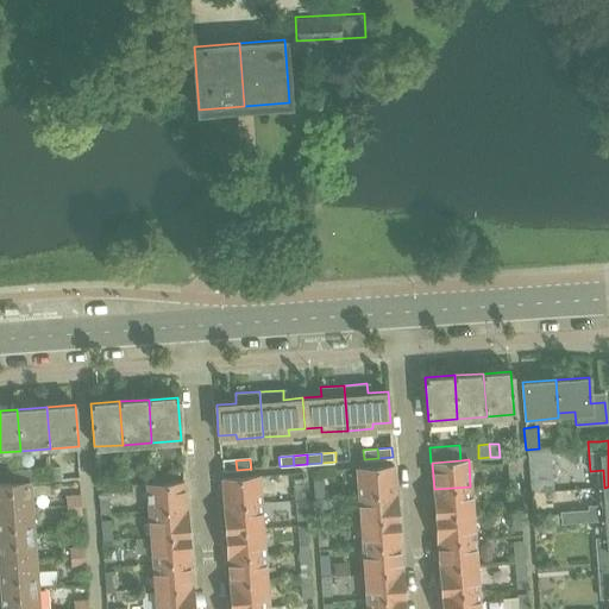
[(221,462),(223,471),(237,470),(236,460),(221,462)]
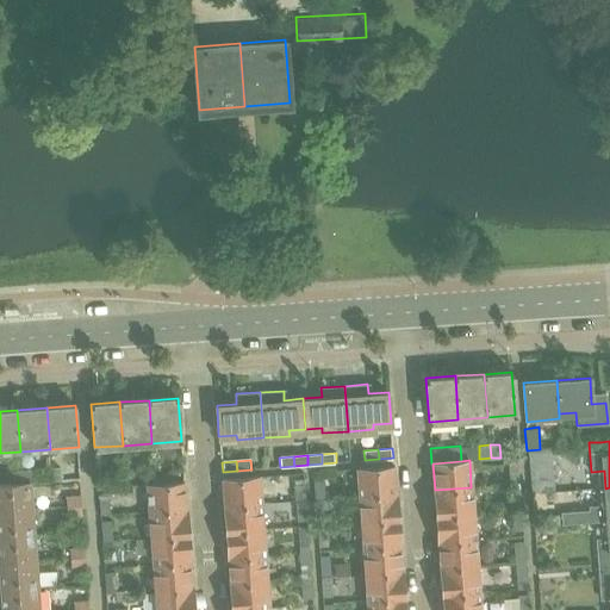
[(518,462),(508,464),(510,484),(520,483),(518,462)]
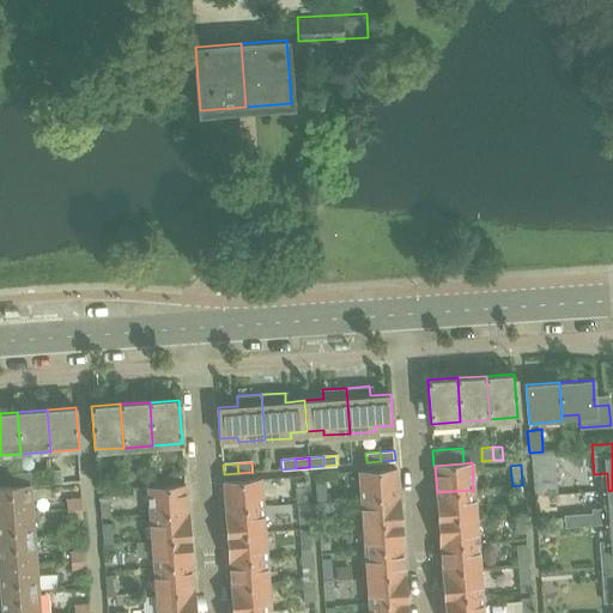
[(50,483),(61,483),(61,468),(49,469),(50,483)]
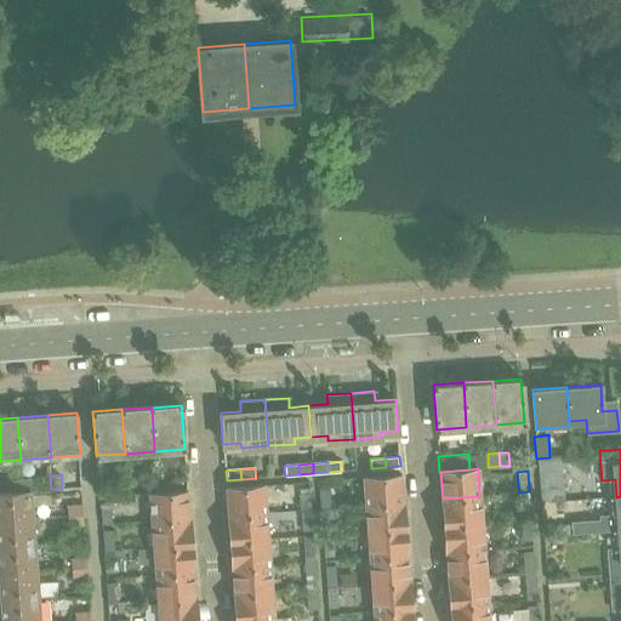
[(362,478),(364,505),(403,502),(402,474),(362,478)]
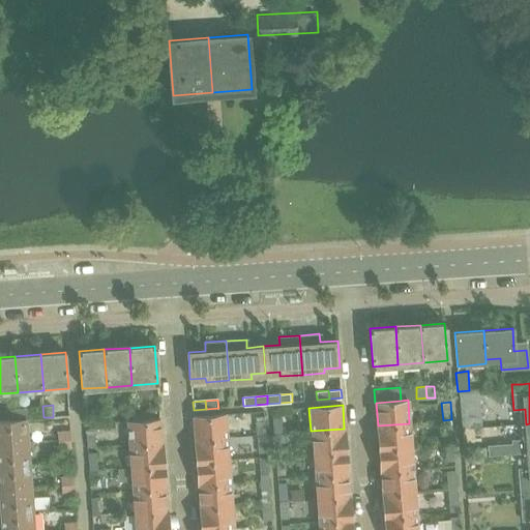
[(27,407),(19,408),(20,417),(28,417),(27,407)]
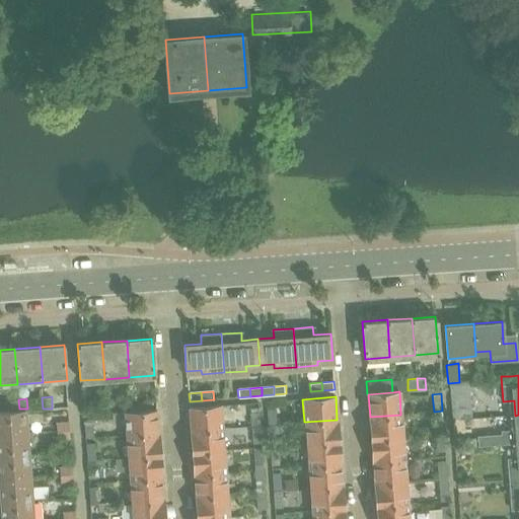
[(18,399),(9,399),(10,410),(19,409),(18,399)]
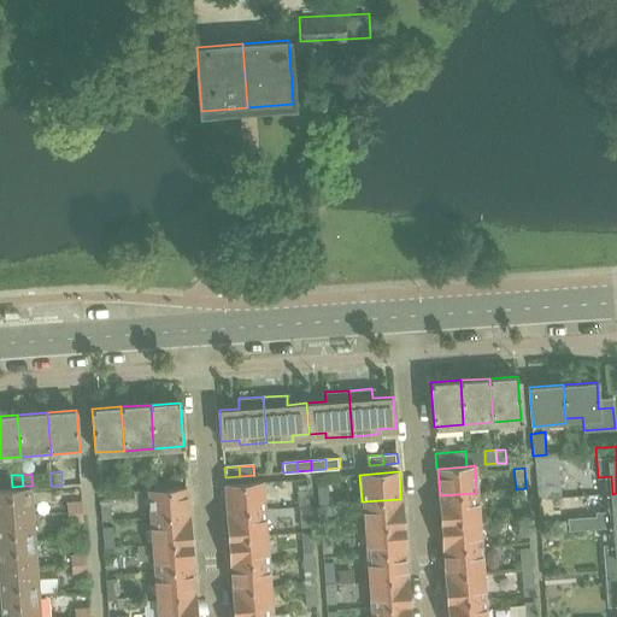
[(316,477),(318,505),(331,504),(329,504),(328,476),(316,477)]
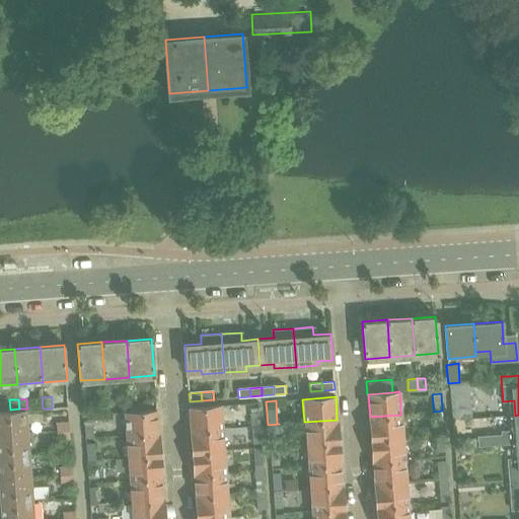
[(133,402),(131,402),(132,412),(147,411),(146,401),(133,403),(133,402)]
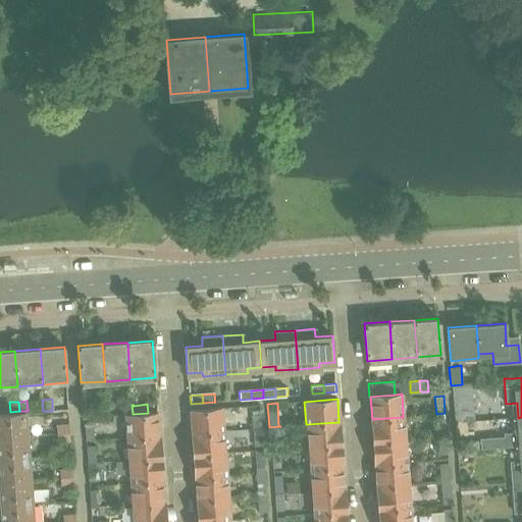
[(100,417),(108,416),(108,405),(99,406),(100,417)]
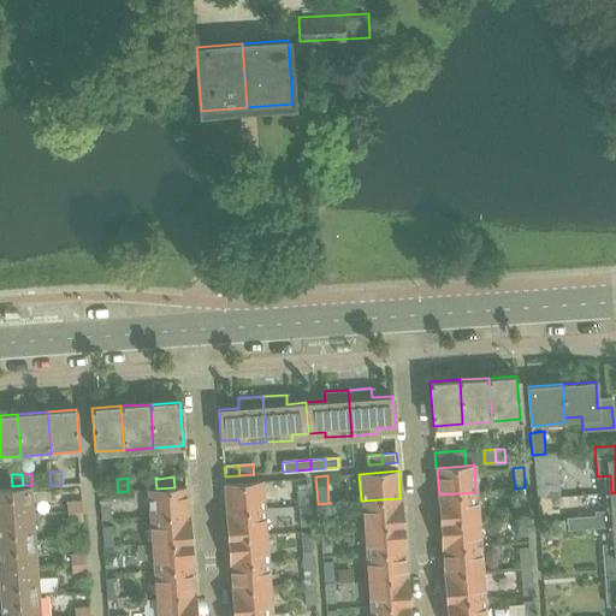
[(143,478),(144,490),(157,489),(155,478),(143,478)]
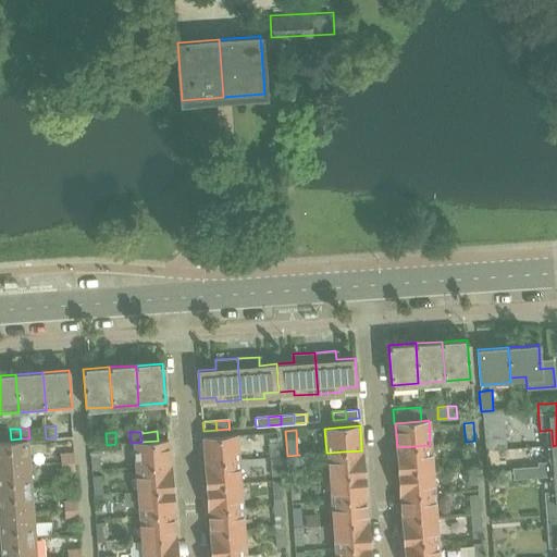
[(276,432),(267,433),(269,457),(279,456),(276,432)]
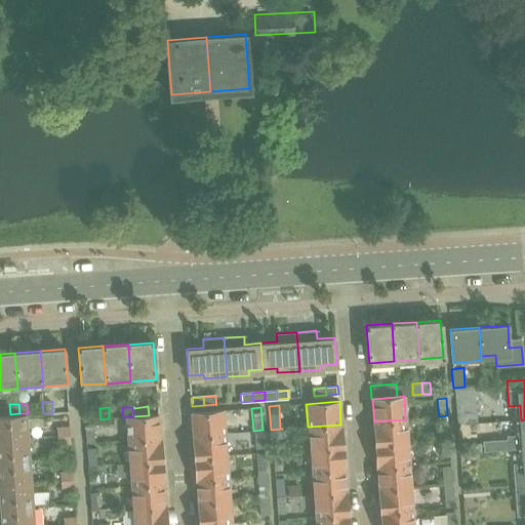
[(191,412),(192,435),(225,433),(223,410),(191,412)]
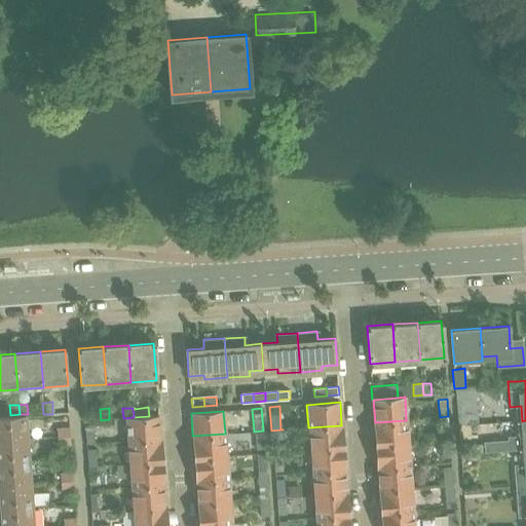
[(0,417),(0,441),(29,439),(28,415),(0,417)]
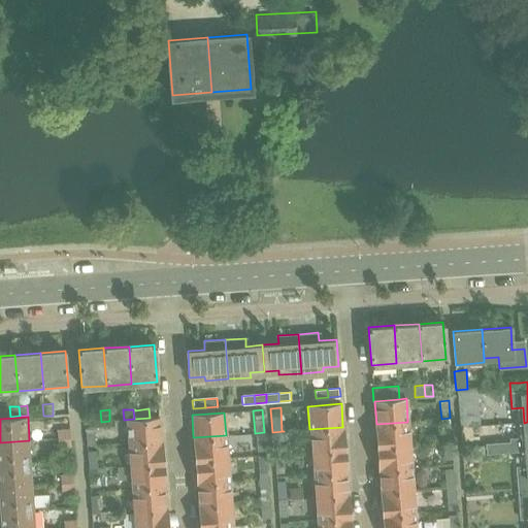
[(126,420),(127,443),(160,440),(159,418),(126,420)]
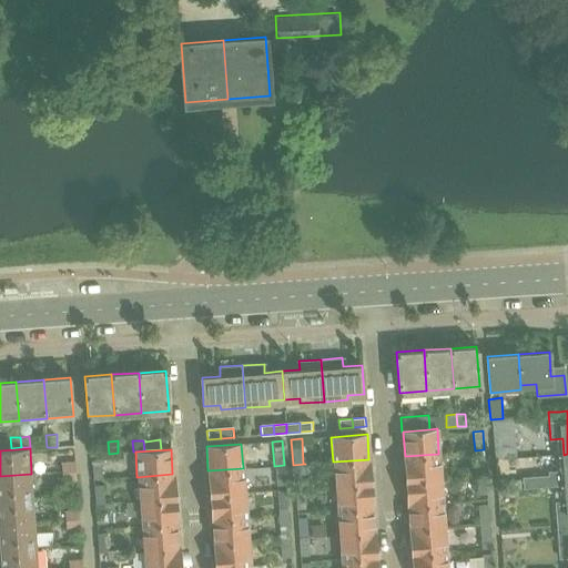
[(438,454),(405,456),(406,480),(440,478),(438,454)]
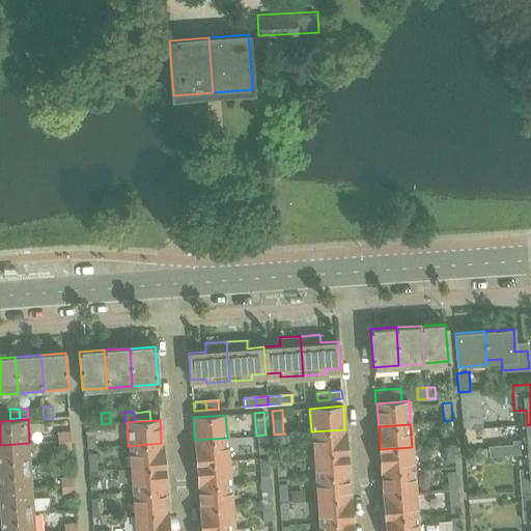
[(443,425),(445,444),(454,444),(453,424),(443,425)]
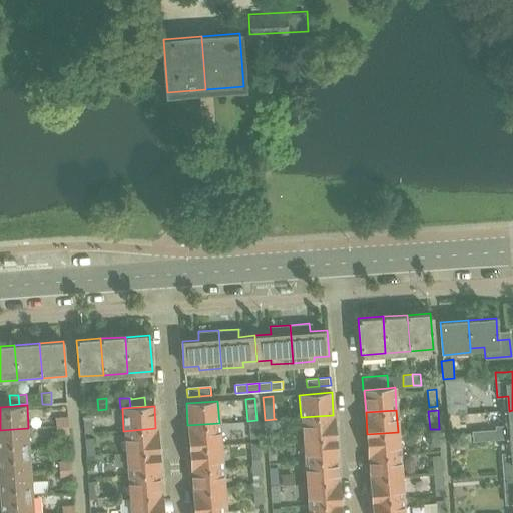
[(512,410),(509,411),(504,411),(506,439),(511,438),(512,438),(512,410)]
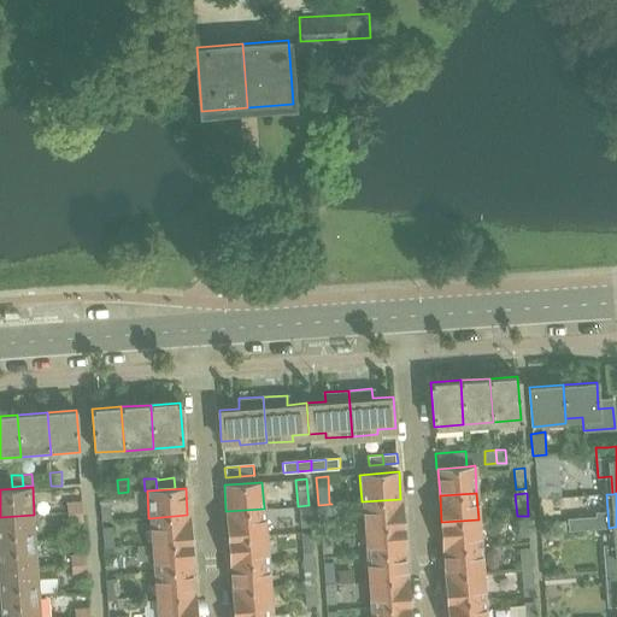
[(400,499),(362,501),(363,528),(403,524),(400,499)]
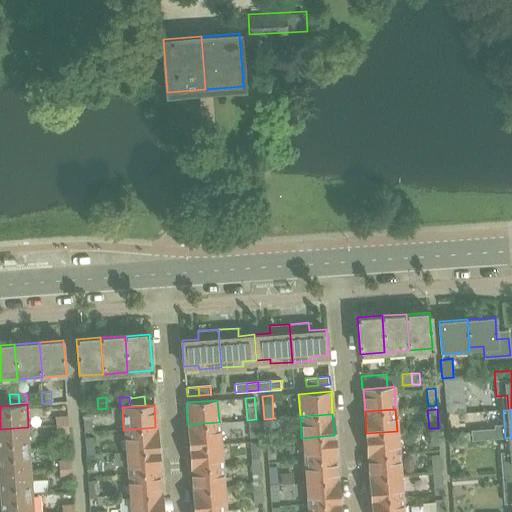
[(55,416),(56,425),(68,424),(67,415),(55,416)]
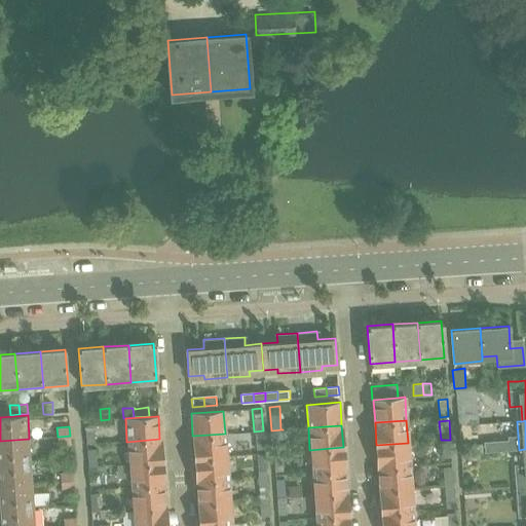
[(85,443),(96,442),(95,427),(84,427),(85,443)]
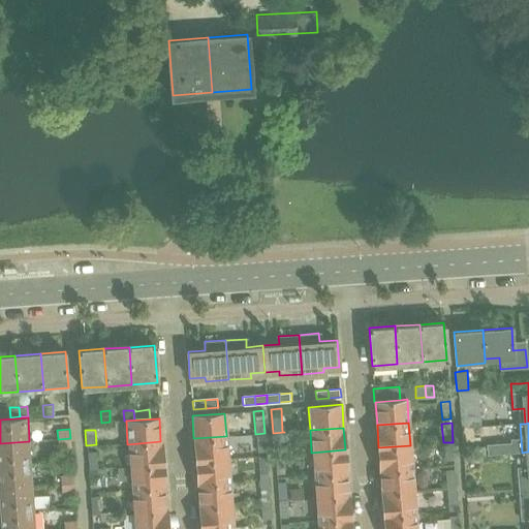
[(284,432),(273,433),(274,442),(285,441),(284,432)]
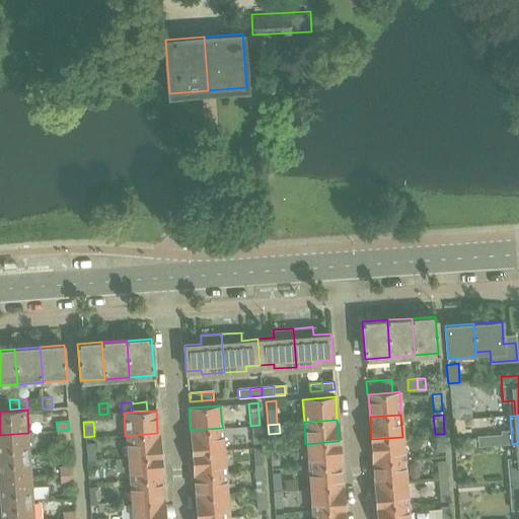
[(261,439),(260,426),(251,426),(252,443),(261,443),(261,439)]
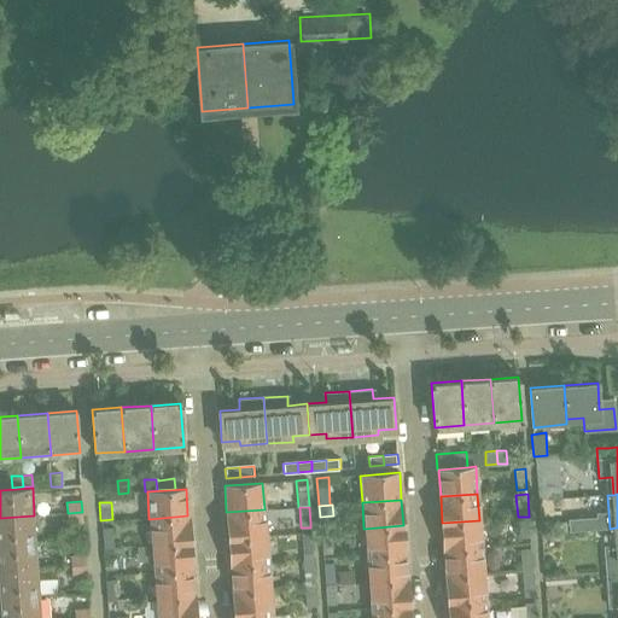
[(264,509),(226,512),(228,538),(266,536),(264,509)]
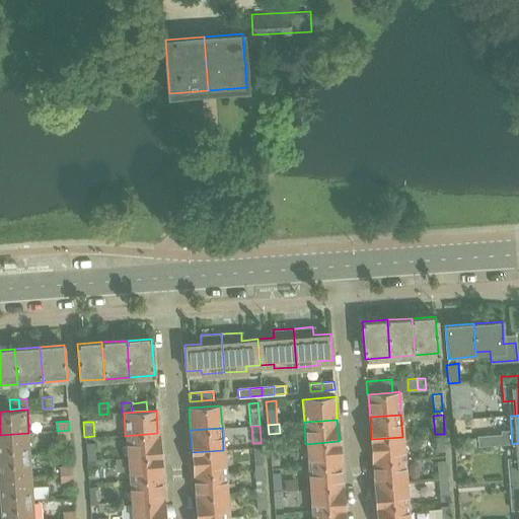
[(69,430),(57,431),(57,440),(70,439),(69,430)]
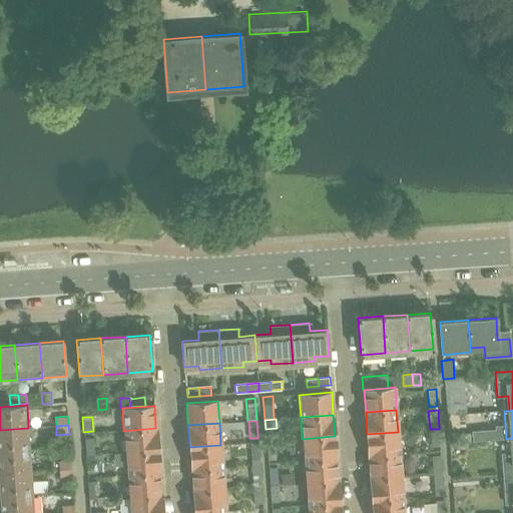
[(28,428),(0,430),(0,452),(30,450),(28,428)]
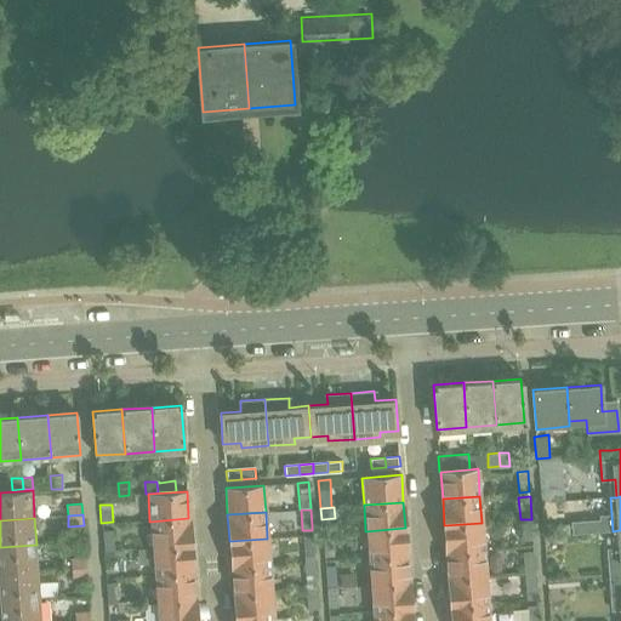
[(188,518),(149,522),(152,547),(191,545),(188,518)]
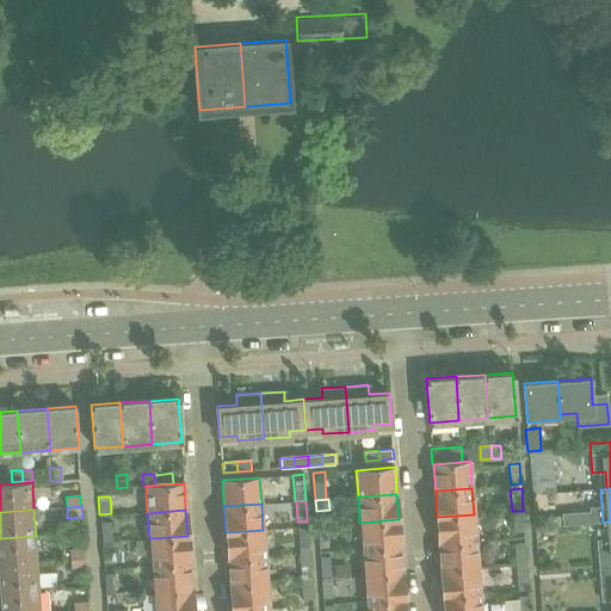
[(523,511),(512,511),(513,531),(524,531),(523,511)]
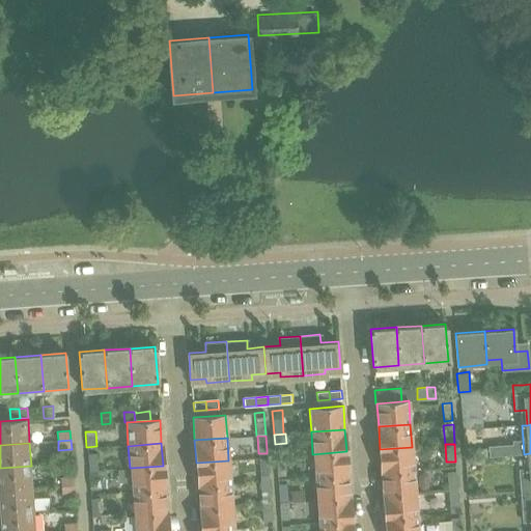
[(412,447),(380,449),(382,472),(414,469),(412,447)]
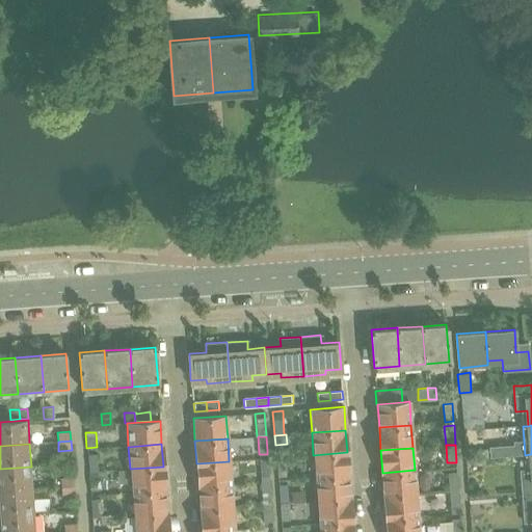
[(478,458),(488,458),(487,450),(477,450),(478,458)]
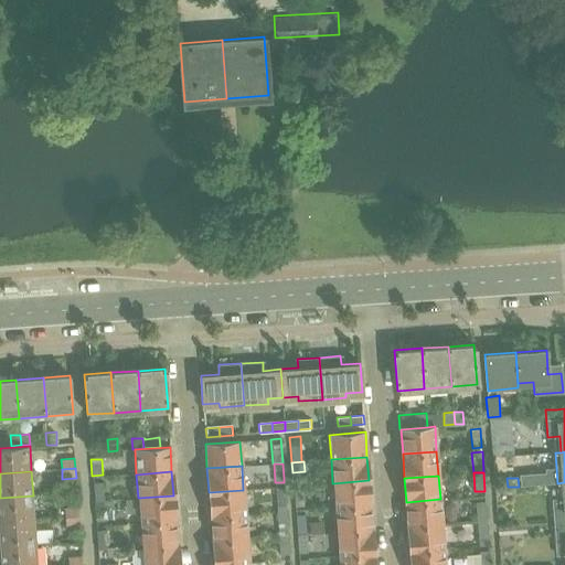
[(369,480),(332,483),(334,507),(370,504),(369,480)]
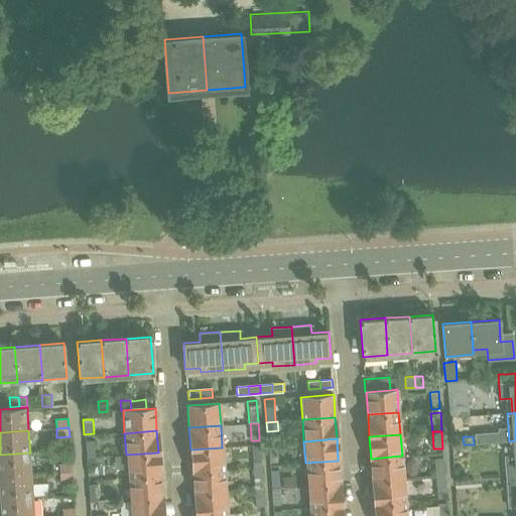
[(87,458),(95,458),(94,440),(86,440),(87,458)]
